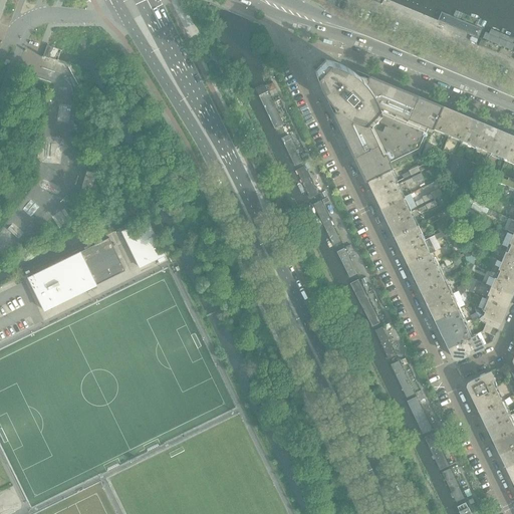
[(391,0),(391,1),(435,19),(441,3),(434,0),(391,0)]
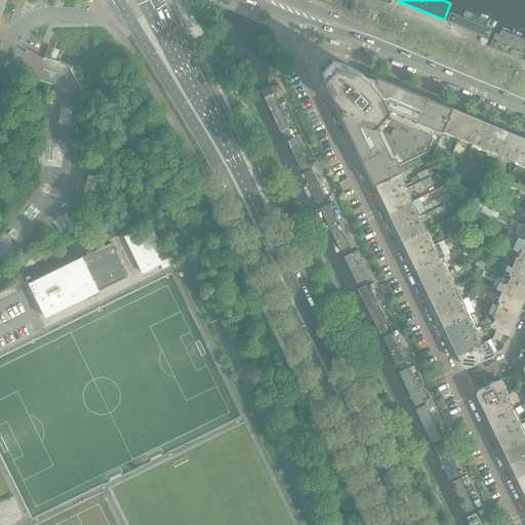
[(456,12),(451,10),(447,22),(488,39),(492,29),(488,28),(489,26),(456,11),(456,12)]
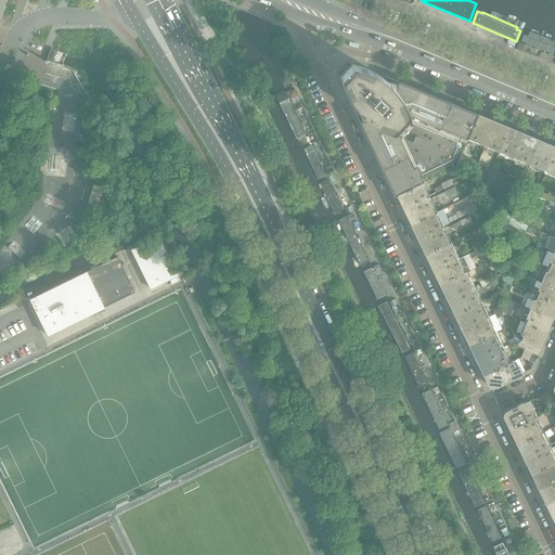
[(523,34),(519,42),(552,56),(554,49),(554,47),(554,46),(554,42),(554,41),(529,30),(527,35),(523,34)]
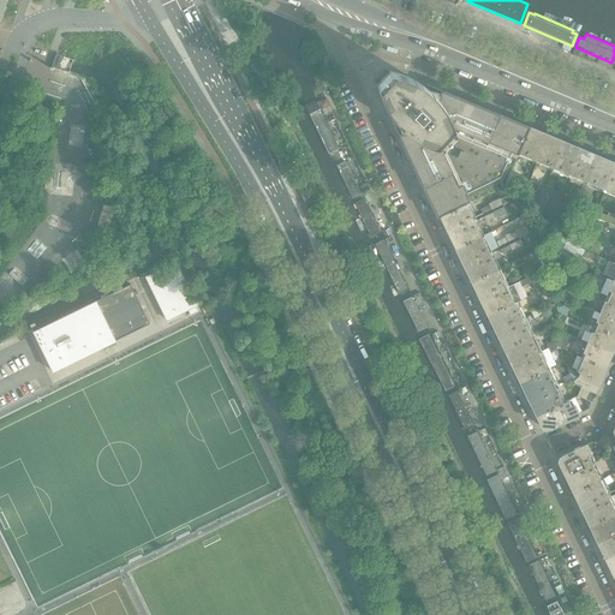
[(64,57),(59,54),(55,54),(52,67),(49,66),(49,69),(52,70),(53,67),(59,70),(64,57)]
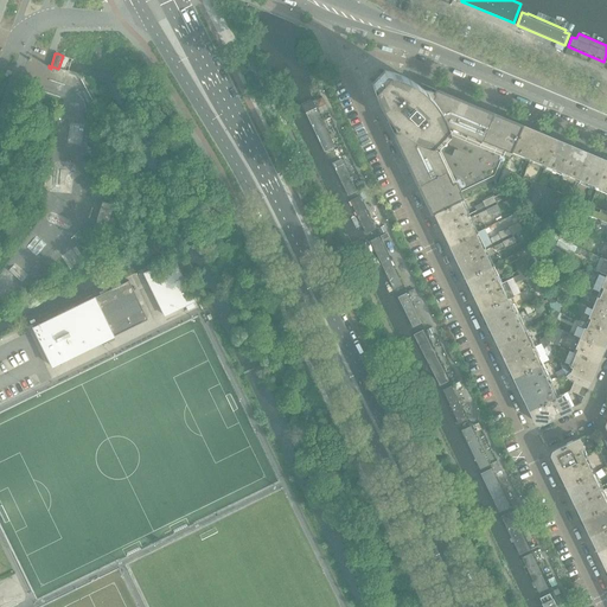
[(446,142),(464,102),(436,90),(435,90),(434,91),(434,93),(434,95),(433,100),(426,93),(420,87),(413,81),(404,77),(396,74),(390,72),(374,90),(376,97),(381,106),(381,107),(385,114),(389,117),(390,120),(396,126),(403,131),(398,133),(396,132),(395,133),(394,134),(394,135),(407,161),(446,142)]
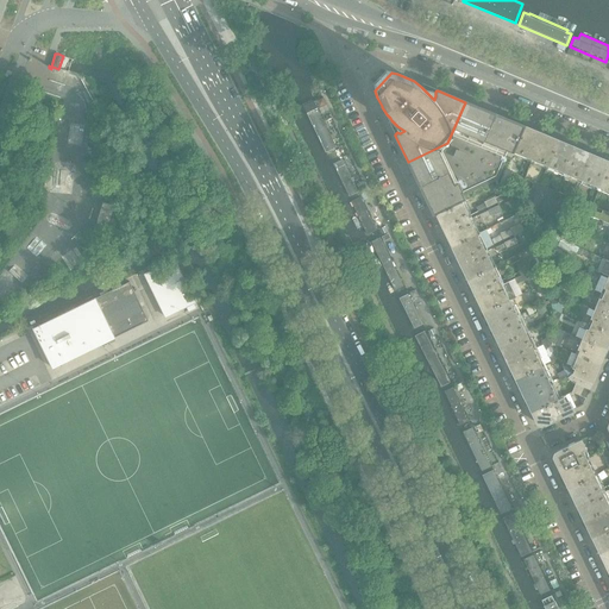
[(326,152),(334,148),(312,102),(305,106),(305,108),(302,110),(308,123),(312,121),(326,152)]
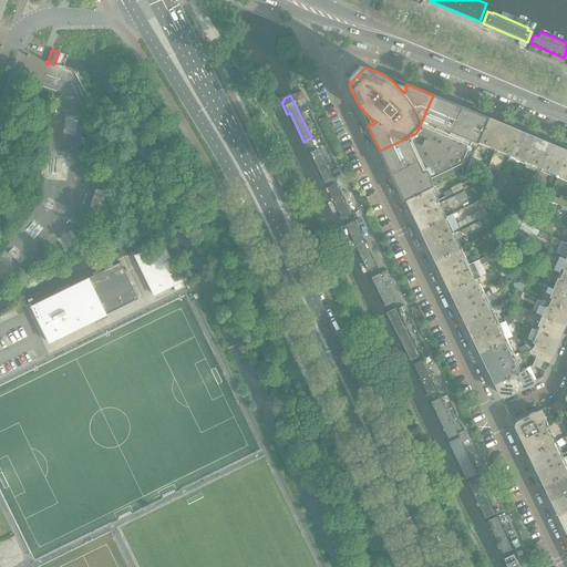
[(470,157),(476,143),(477,141),(487,117),(433,95),(416,133),(380,151),(403,198),(429,186),(465,168),(470,157)]
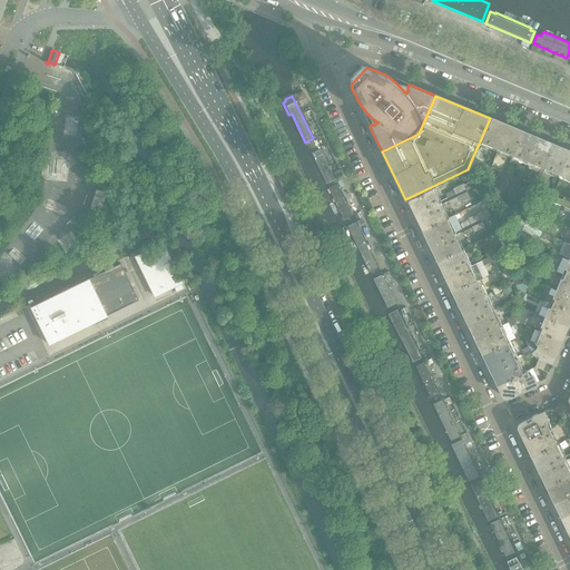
[(512,156),(522,131),(490,118),(480,141),(512,156)]
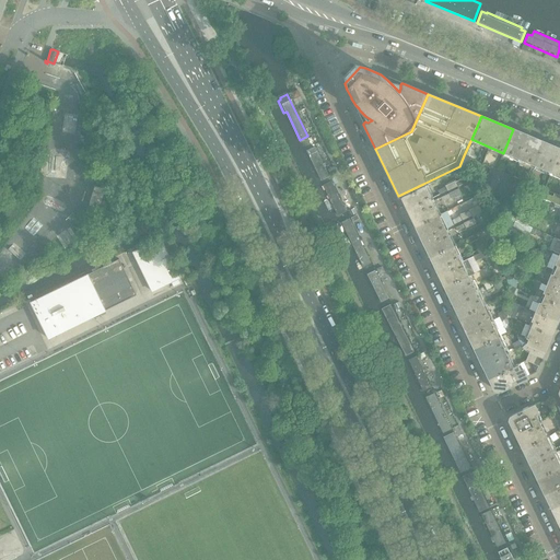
[(535,166),(545,142),(513,129),(503,153),(535,166)]
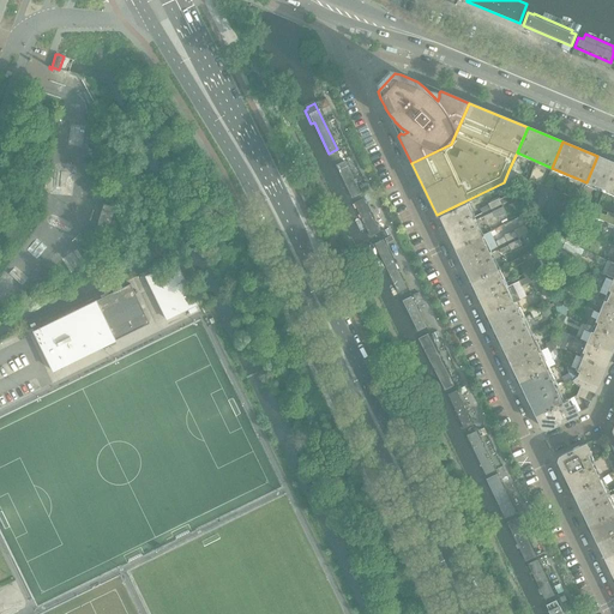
[(613,193),(613,163),(597,156),(587,182),(613,193)]
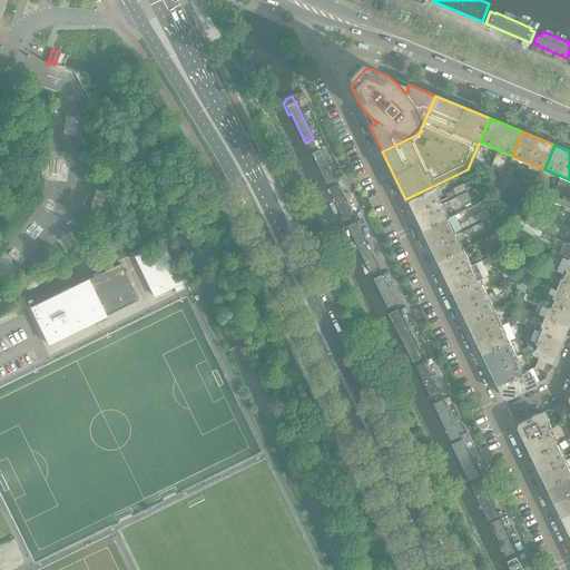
[(334,180),(320,149),(312,153),(327,183),(334,180)]
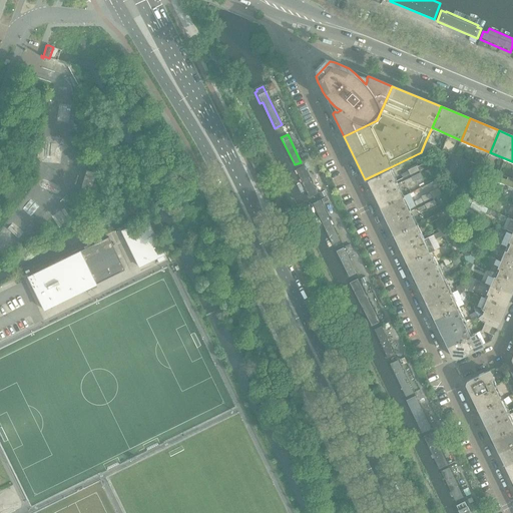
[(310,199),(317,196),(303,164),(296,168),(295,171),(308,198),(310,199)]
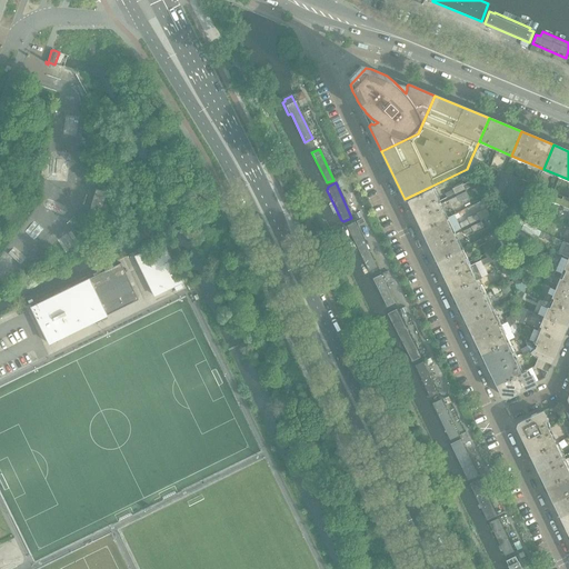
[(532,195),(536,185),(531,183),(530,187),(523,185),(519,193),(525,196),(527,192),(532,195)]
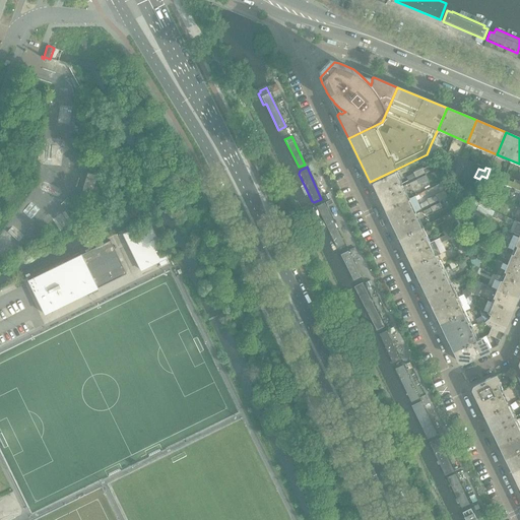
[(407,200),(393,171),(370,182),(370,183),(372,182),(385,210),(407,200)]
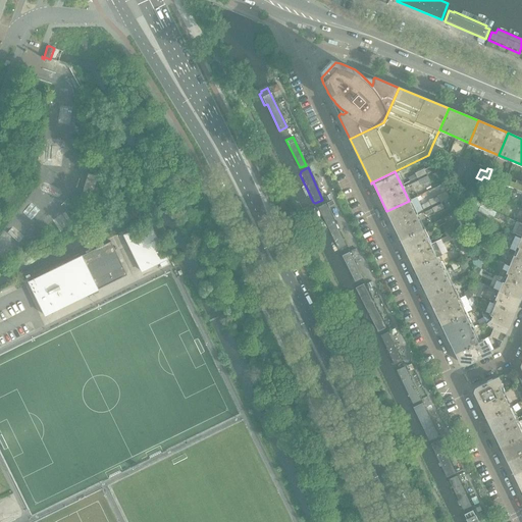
[(490,204),(493,197),(485,194),(486,193),(479,190),(474,202),(481,205),(480,206),(494,212),(491,206),(482,202),(482,201),(490,204)]
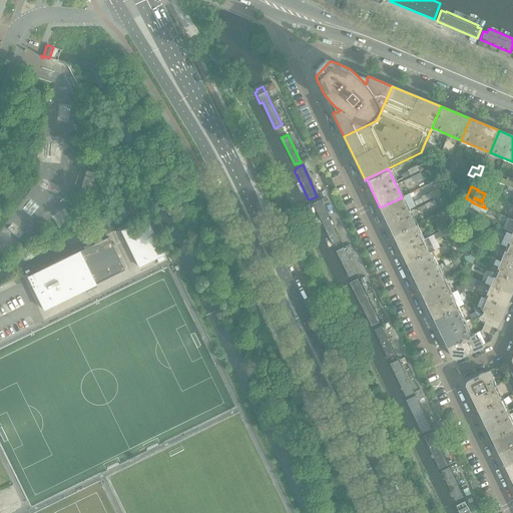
[(416,224),(402,197),(380,207),(394,235),(416,224)]
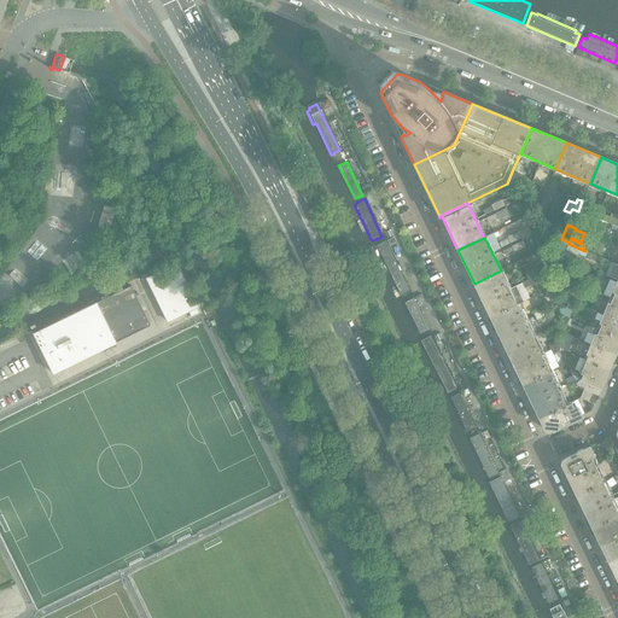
[(400,296),(409,291),(384,239),(374,244),(400,296)]
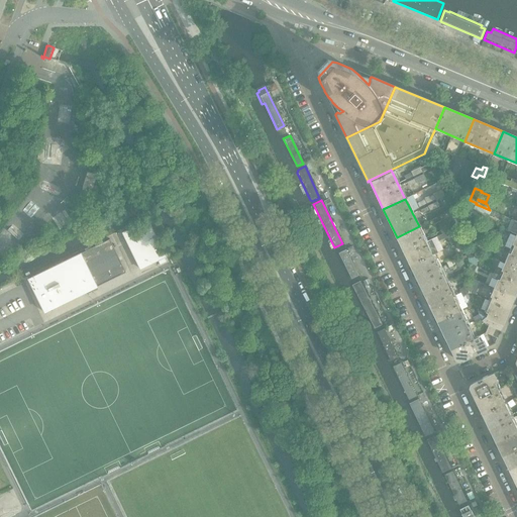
[(469,216),(474,204),(467,202),(464,208),(462,214),(469,216)]
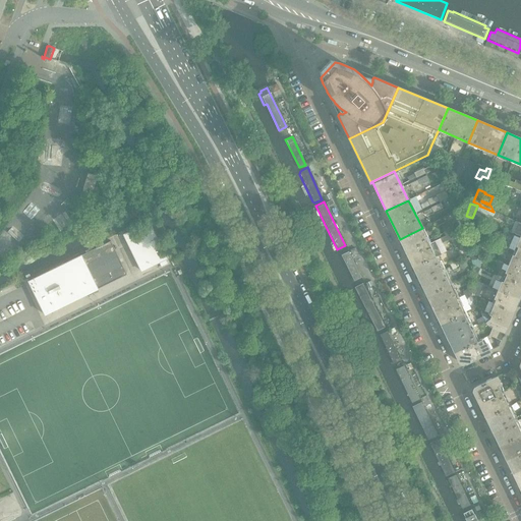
[(494,212),(479,206),(477,210),(494,216),(495,213),(494,212)]
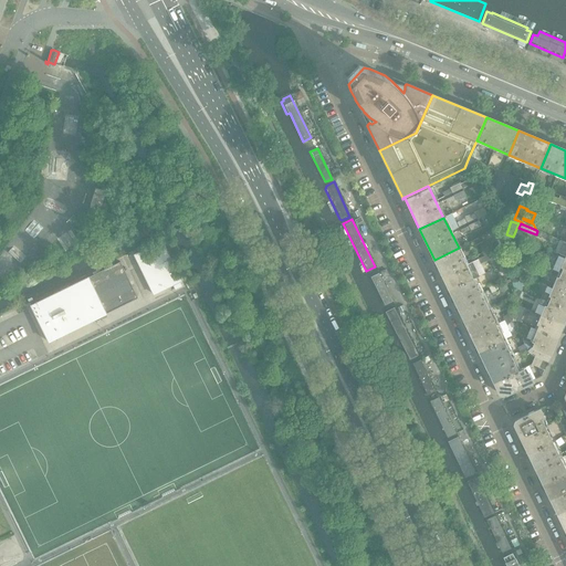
[(161,241),(134,254),(153,292),(154,294),(156,293),(163,290),(173,284),(180,281),(181,280),(161,241)]
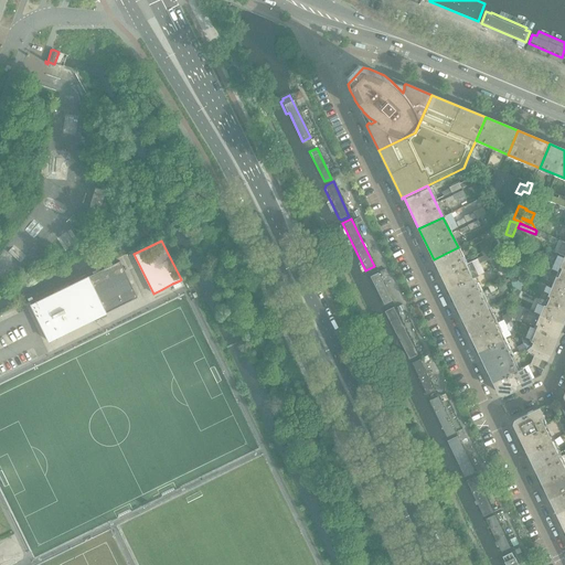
[(490,253),(486,254),(488,259),(492,268),(504,263),(507,262),(499,246),(496,247),(492,249),(489,251),(490,253)]
